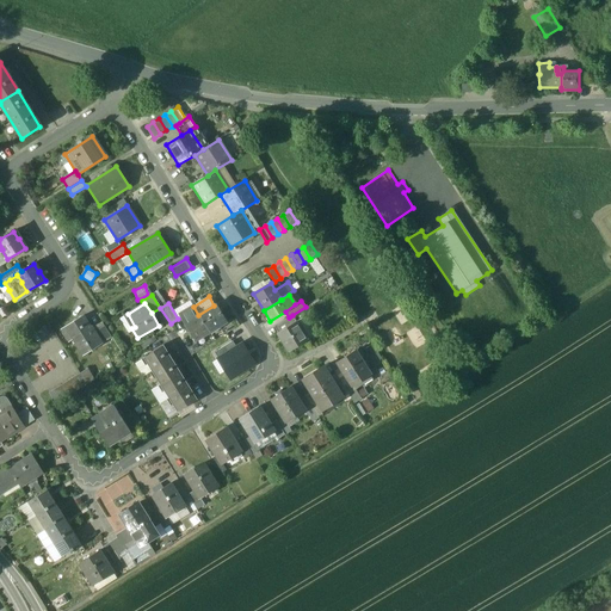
[(214,306),(198,315),(209,332),(217,326),(218,327),(227,322),(216,304),(214,306)]
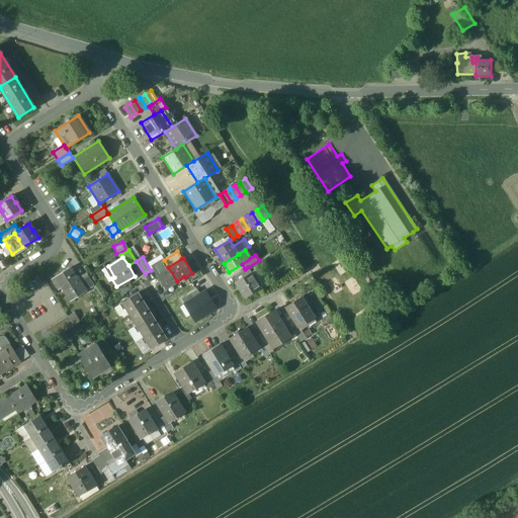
[(168,267),(164,260),(152,267),(166,289),(177,281),(168,267)]
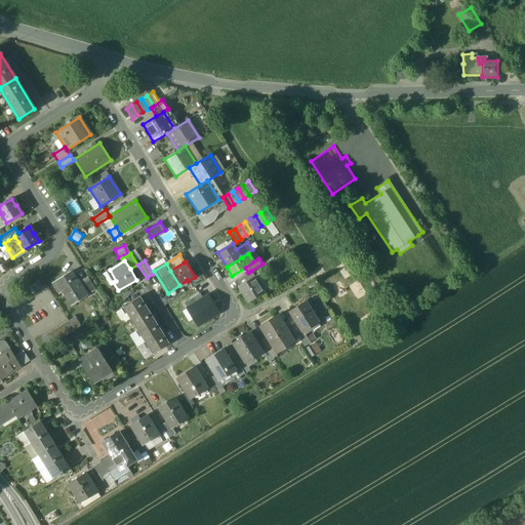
[(248,273),(236,281),(239,285),(254,276),(251,271),(248,273)]
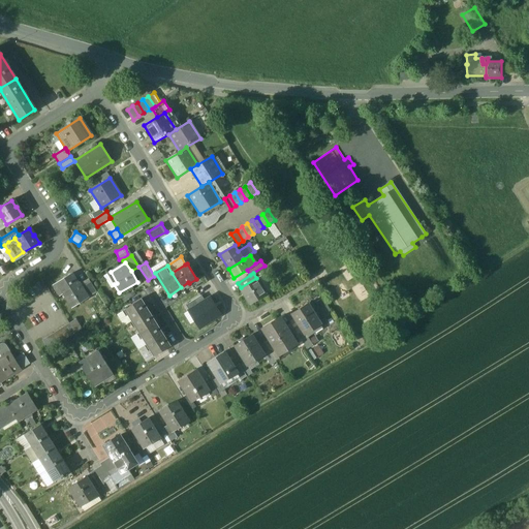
[(81,288),(71,274),(57,282),(63,292),(63,293),(72,307),(88,298),(82,287),(81,288)]
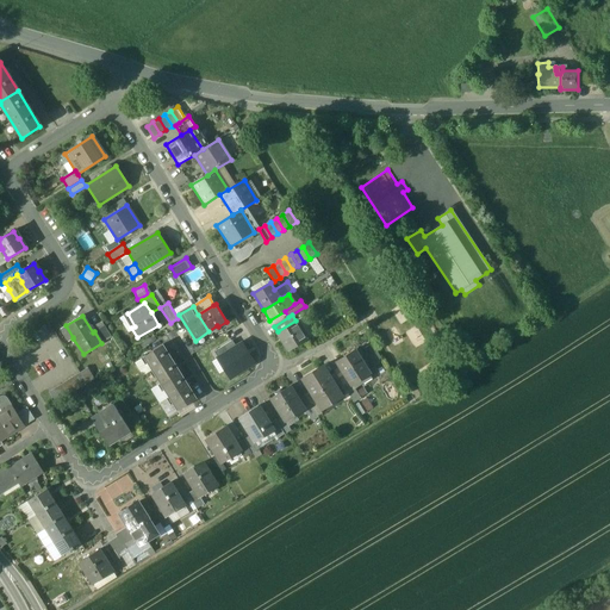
[(278,331),(277,332),(277,334),(278,332),(288,350),(287,350),(288,352),(307,338),(306,338),(296,322),(297,322),(296,321),(278,331)]
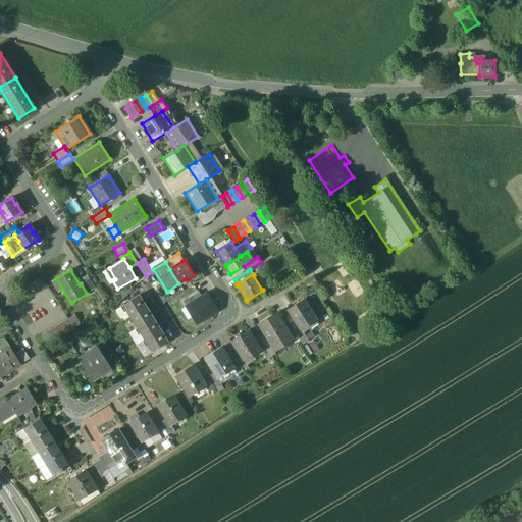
[(89,278),(81,283),(87,294),(95,289),(89,278)]
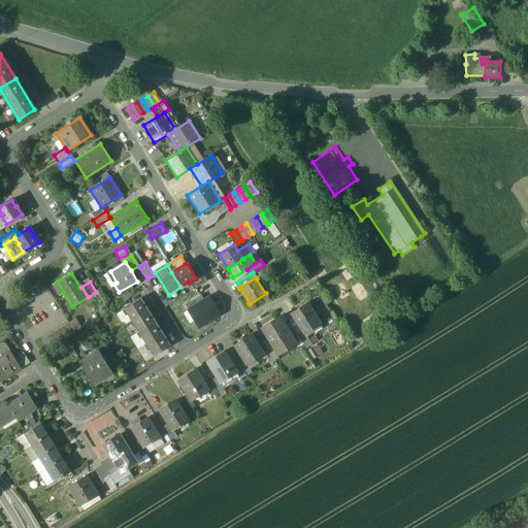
[(186,303),(189,309),(204,300),(201,294),(186,303)]
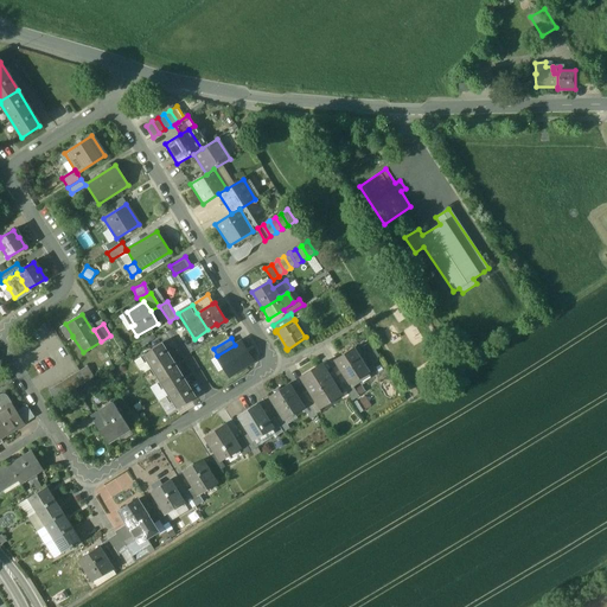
[(253,360),(241,340),(235,345),(217,356),(216,356),(228,375),(253,360)]
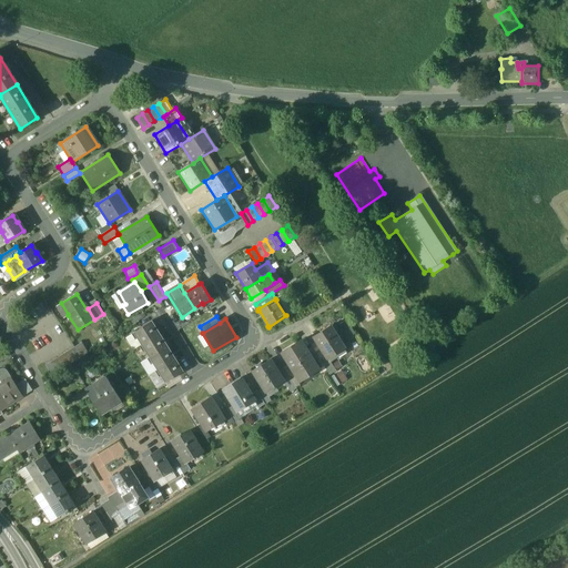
[(151,322),(133,332),(142,345),(159,334),(151,322)]
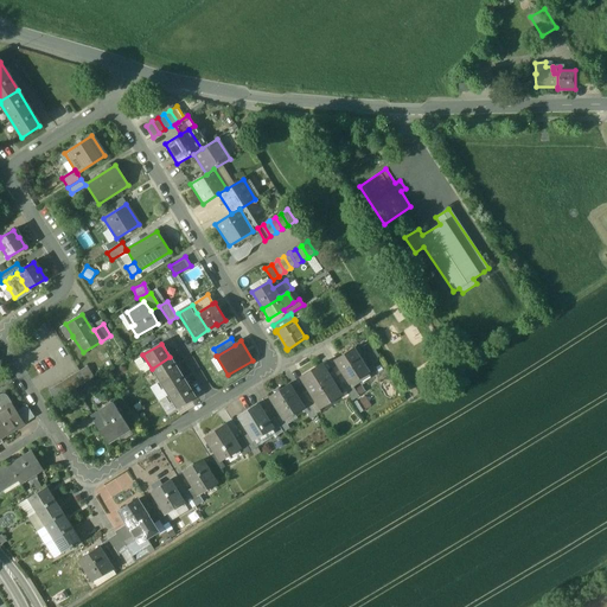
[(368,371),(353,349),(336,360),(343,372),(349,381),(349,379),(350,382),(368,371)]
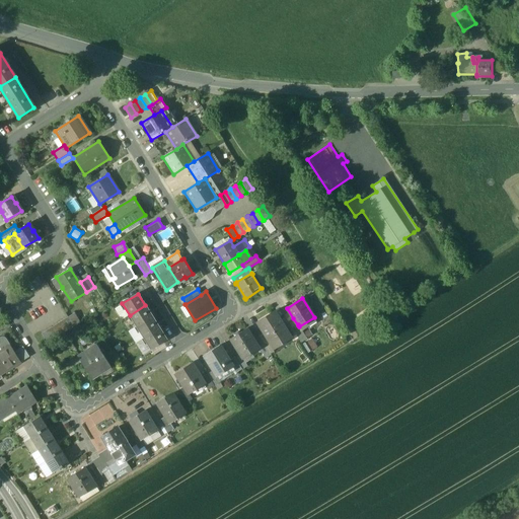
[(145,305),(130,315),(137,326),(152,317),(145,305)]
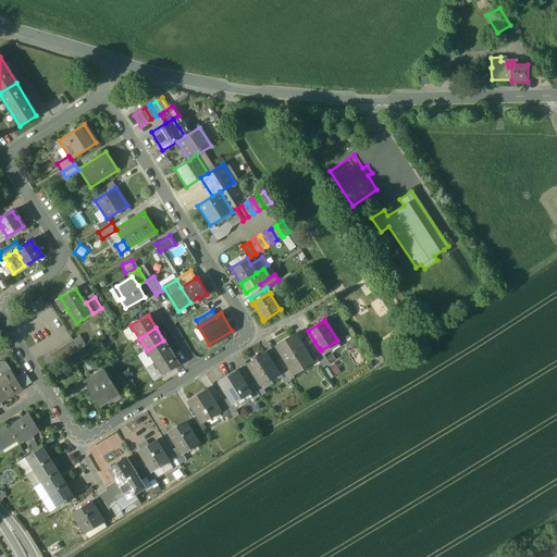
[(295,334),(275,345),(283,357),(291,369),(292,371),(310,360),(311,359),(304,348),(295,334)]
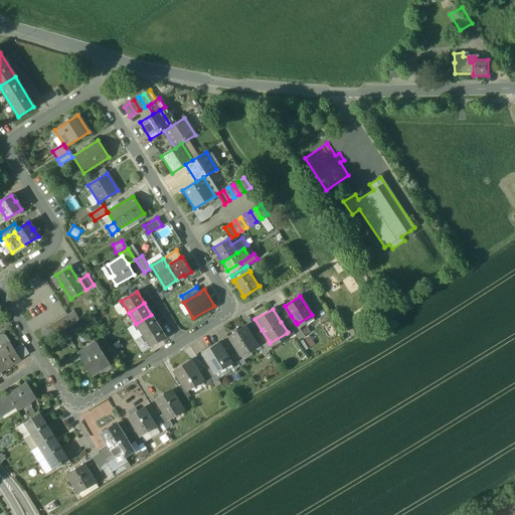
[(73,311),(66,315),(72,325),(79,320),(73,311)]
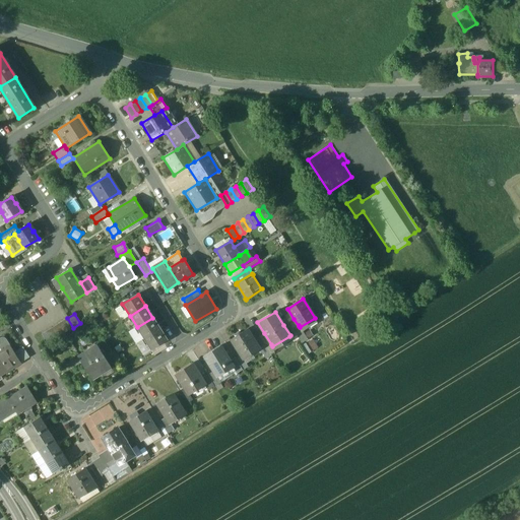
[(73,328),(67,318),(62,322),(68,331),(73,328)]
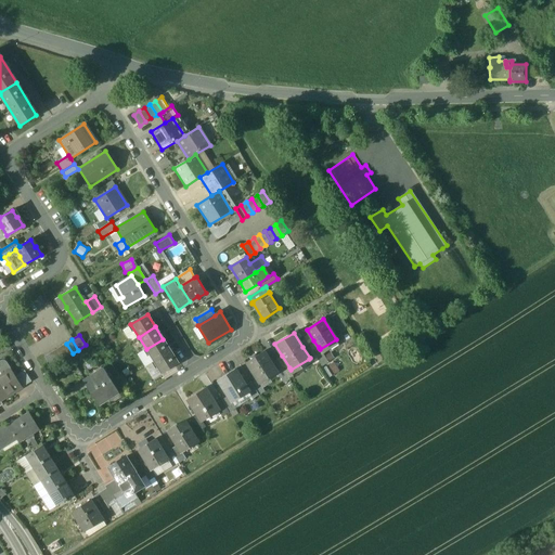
[(163,339),(146,349),(154,361),(170,351),(163,339)]
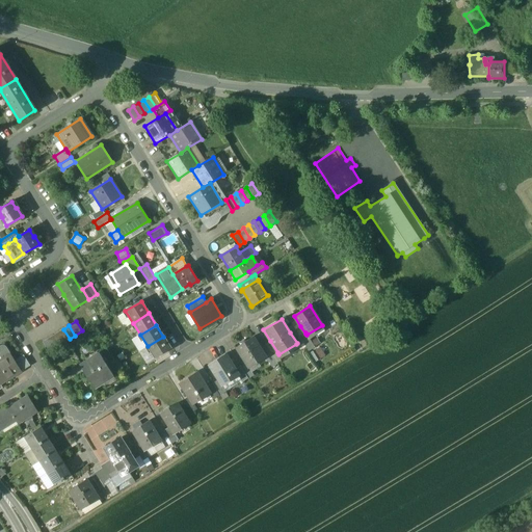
[(306,334),(300,326),(295,329),(303,343),(310,339),(307,335),(306,333),(306,334)]
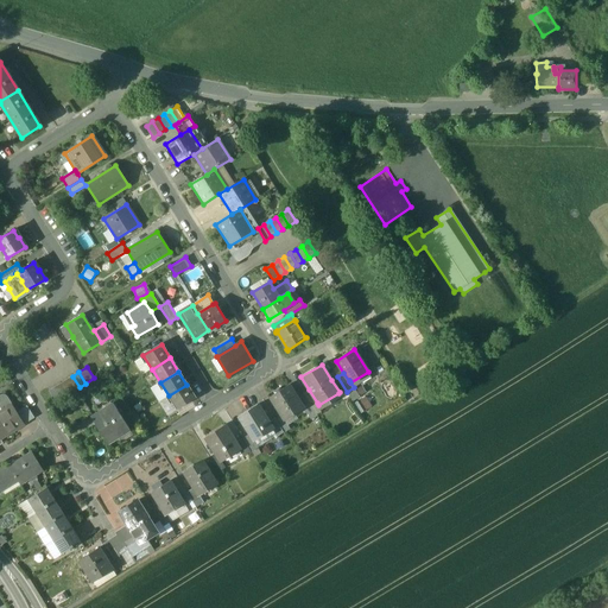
[(80,387),(73,377),(67,380),(74,391),(80,387)]
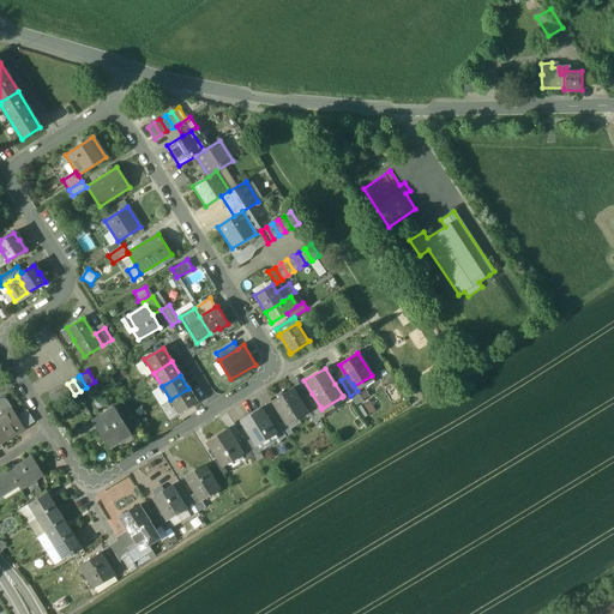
[(341,380),(335,384),(343,396),(342,397),(344,399),(350,396),(341,380)]
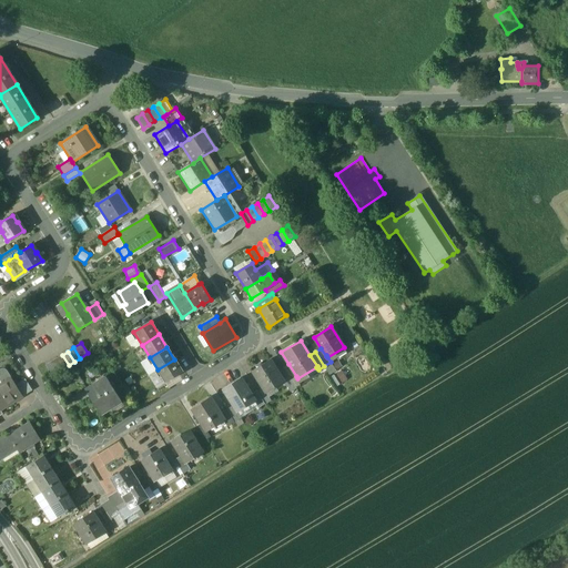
[(62,355),(57,358),(63,368),(69,365),(62,355)]
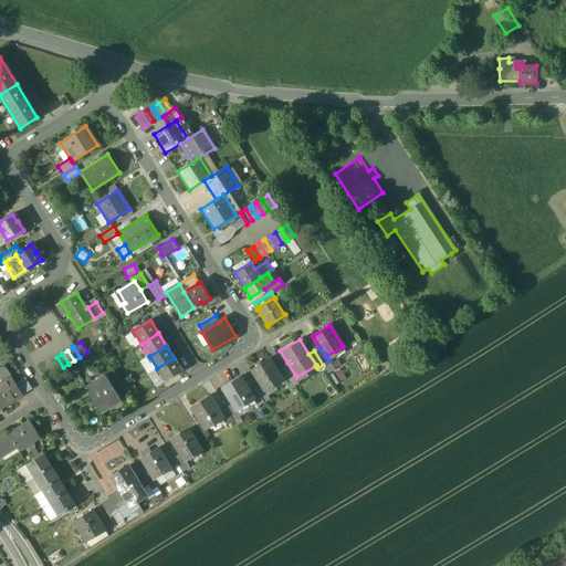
[(63,367),(56,357),(51,360),(58,370),(63,367)]
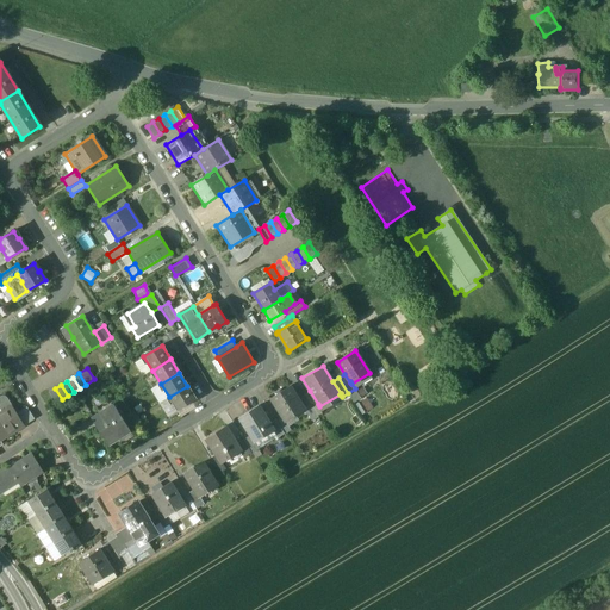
[(187,386),(169,397),(178,410),(195,399),(187,386)]
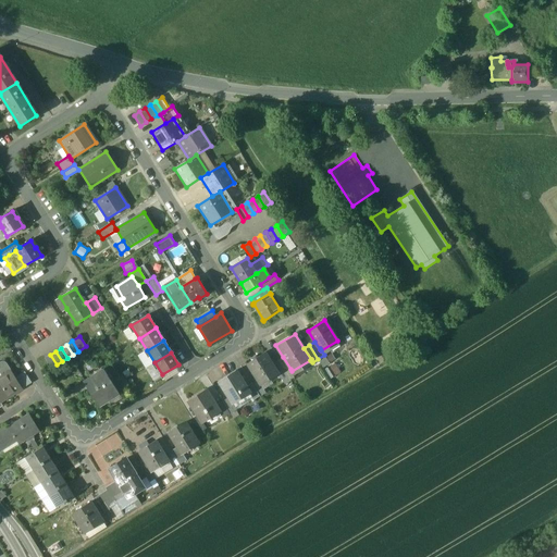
[(264,353),(247,363),(260,384),(279,373),(272,363),(264,353)]
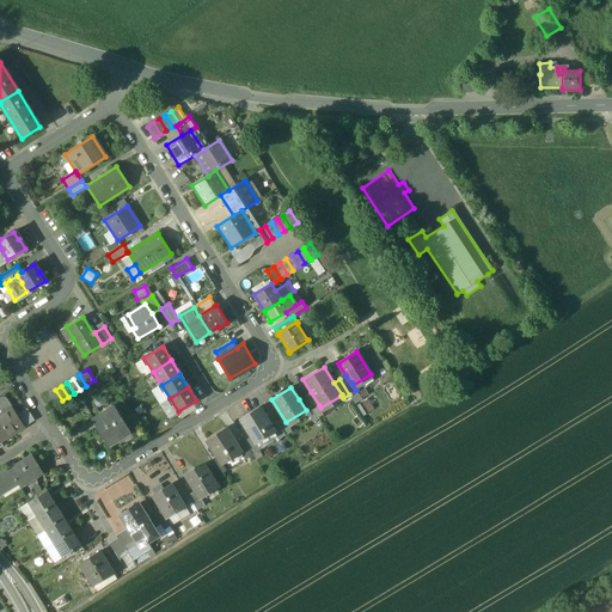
[(55,390),(48,395),(55,405),(62,401),(55,390)]
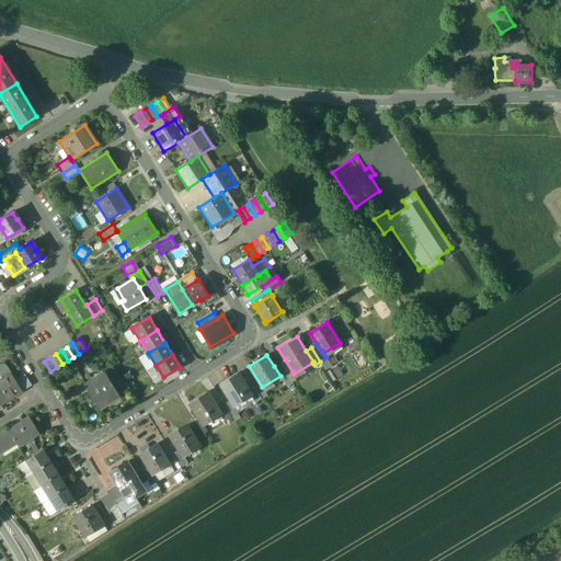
[(293,371),(285,359),(279,363),(287,375),(293,371)]
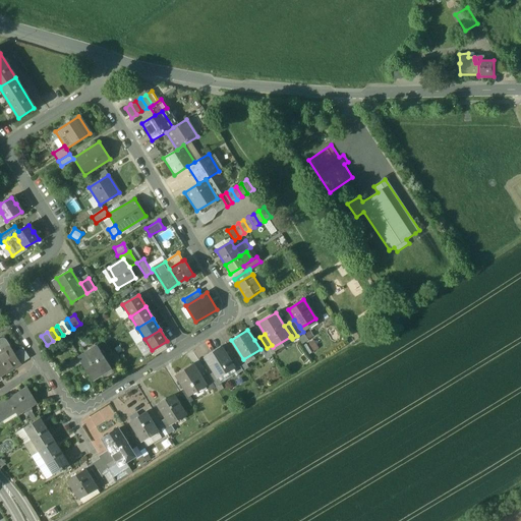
[(267,348),(259,337),(254,340),(261,349),(263,353),(268,350),(267,348)]
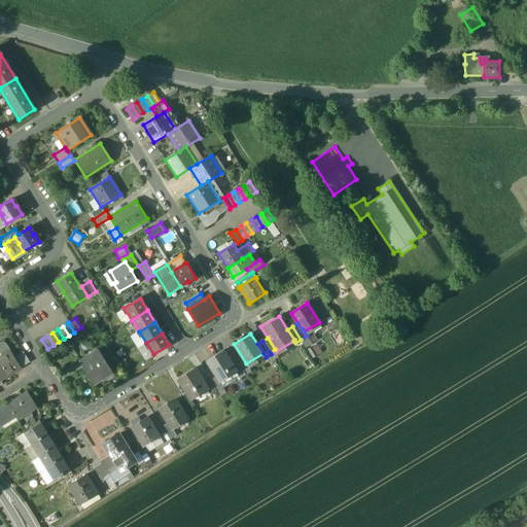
[(0,352),(3,357),(0,358),(0,380),(13,372),(13,371),(20,366),(6,345),(4,344),(3,344),(1,344),(0,344),(0,352)]
